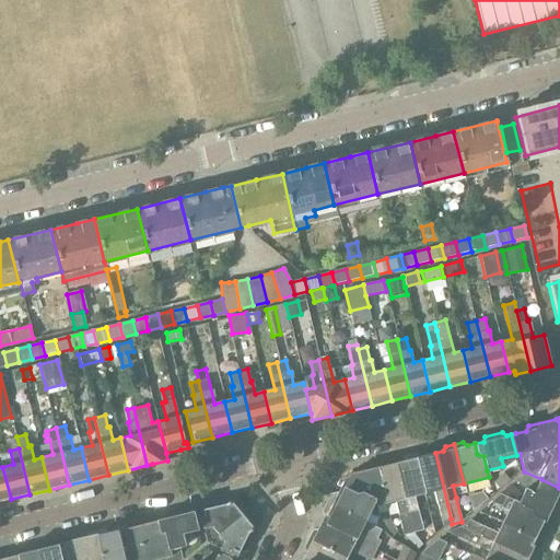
[(423,452),(415,454),(423,493),(434,490),(438,503),(441,521),(451,518),(435,453),(427,455),(423,452)]
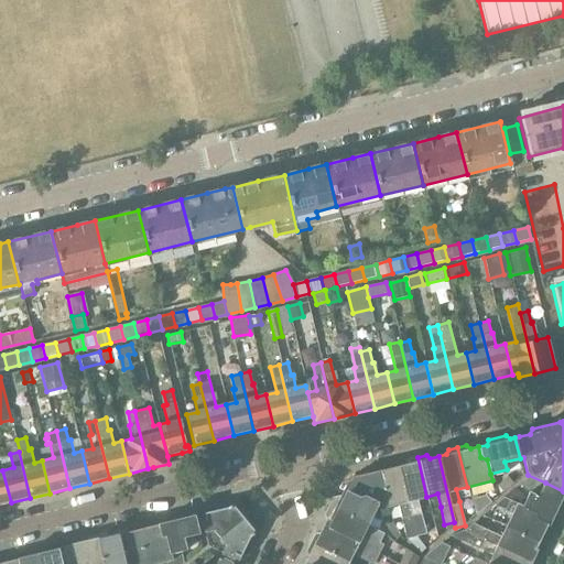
[(407,464),(398,466),(415,535),(424,534),(415,499),(426,497),(418,457),(409,458),(407,464)]
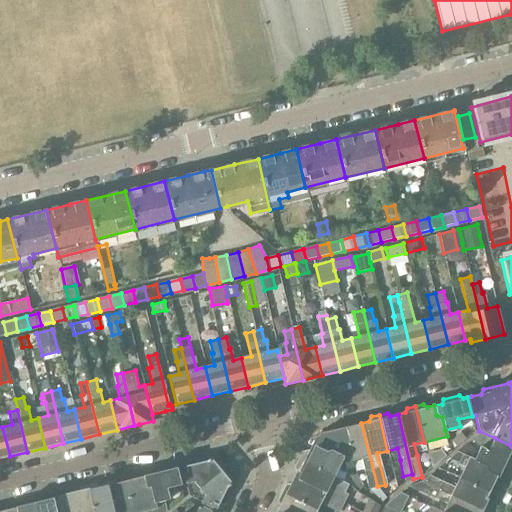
[(350,422),(343,423),(351,460),(362,457),(369,488),(377,486),(361,423),(354,424),(350,422)]
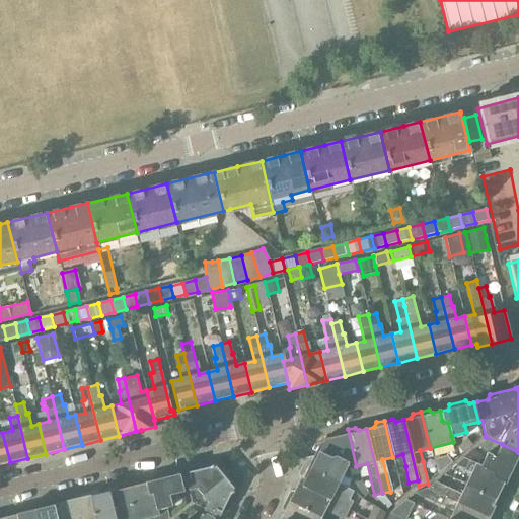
[(321,440),(315,451),(328,458),(336,456),(350,463),(350,467),(356,466),(348,429),(339,431),(337,436),(321,440)]
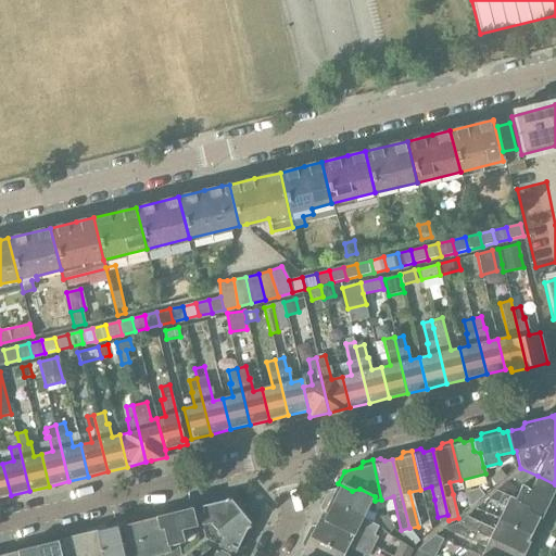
[(2,464),(0,464),(0,497),(11,495),(2,464)]
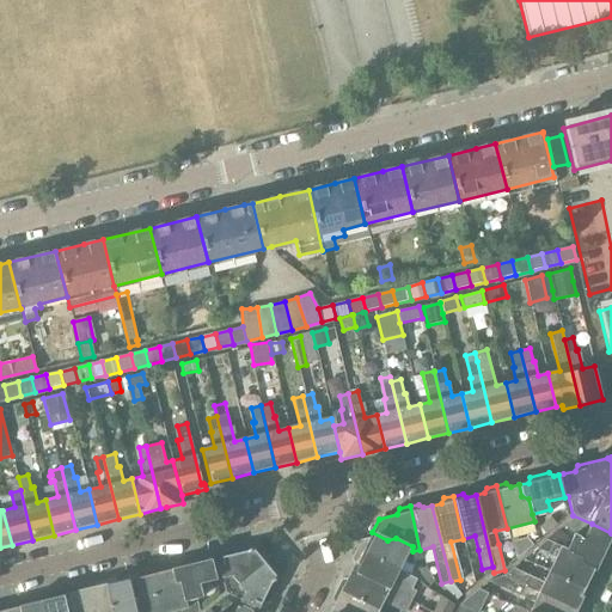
[(544,534),(557,524),(550,515),(537,526),(544,534)]
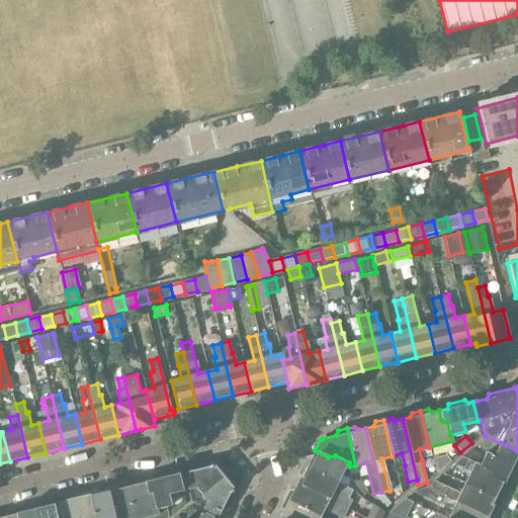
[(471,449),(462,457),(491,470),(493,477),(503,481),(506,476),(511,473),(517,459),(516,453),(517,451),(501,443),(494,456),(486,452),(482,460),(471,449)]
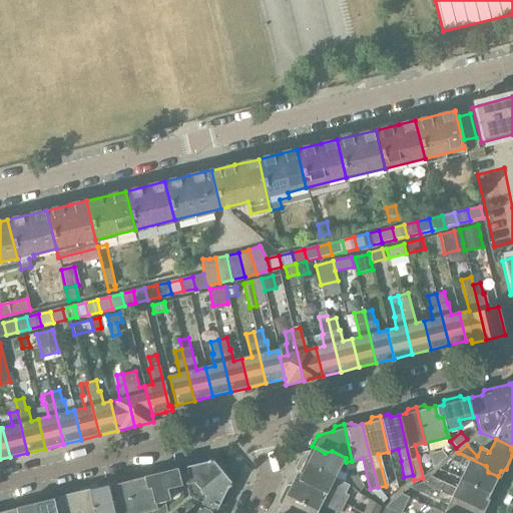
[(300,461),(334,478),(338,470),(345,474),(348,468),(346,462),(346,458),(332,451),(325,453),(312,446),(309,452),(304,453),(300,461)]
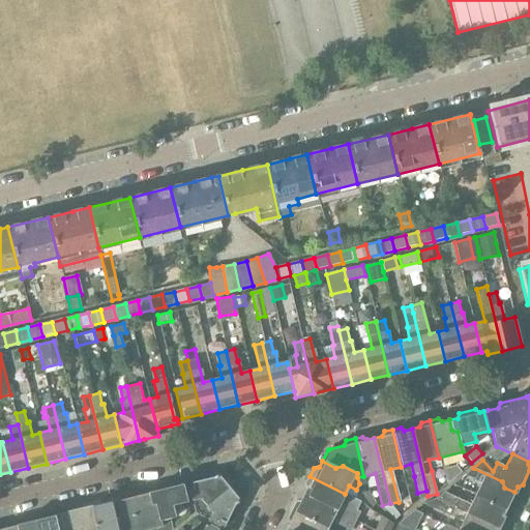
[(441,469),(445,483),(460,472),(454,466),(441,469)]
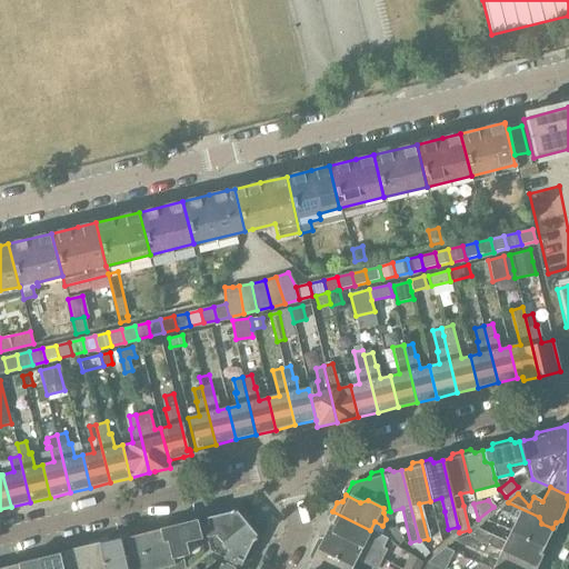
[(548,537),(549,535),(552,528),(541,523),(539,517),(508,502),(499,510),(509,518),(510,515),(516,518),(509,532),(513,535),(547,550),(550,542),(548,537)]
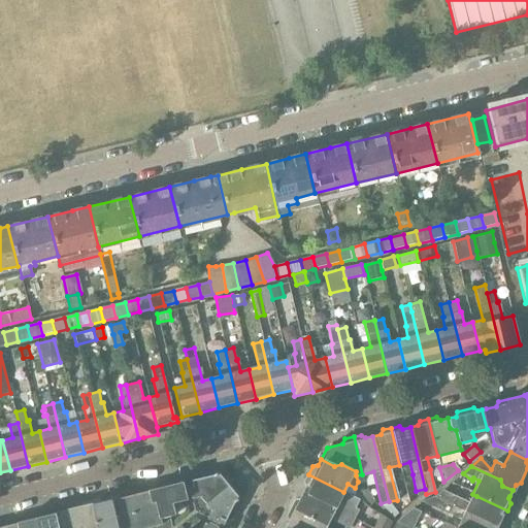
[(191,482),(187,483),(193,510),(230,483),(225,476),(220,476),(216,472),(215,473),(213,471),(193,476),(191,482)]
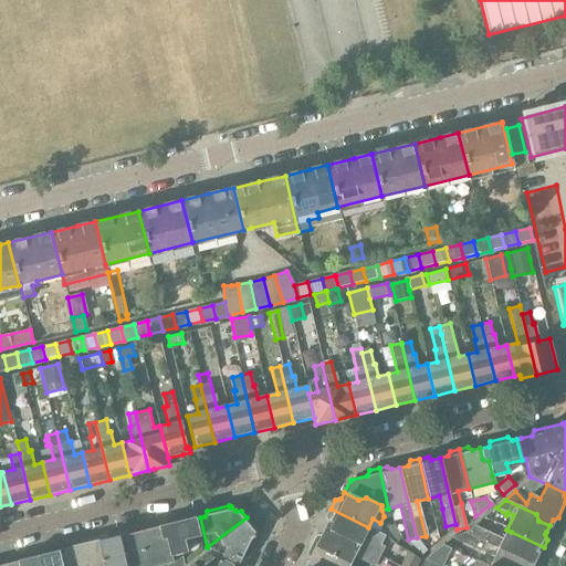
[(363,537),(368,527),(331,509),(327,516),(328,522),(325,528),(379,556),(384,547),(363,537)]
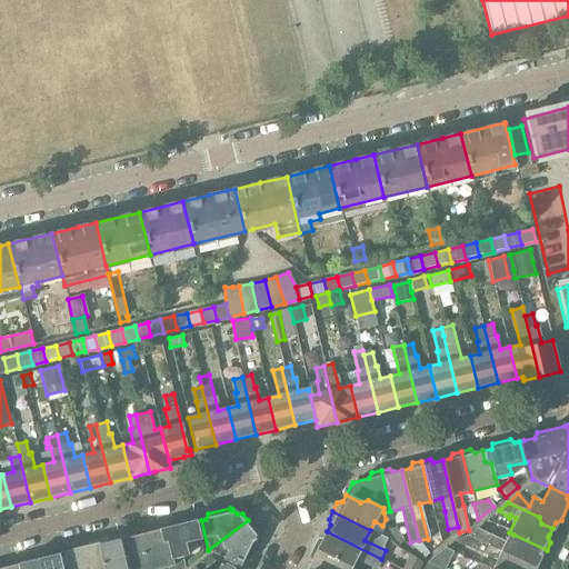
[(183,543),(199,540),(195,521),(191,522),(187,519),(169,523),(167,528),(159,530),(161,540),(167,545),(173,568),(182,568),(185,567),(182,558),(187,557),(183,543)]
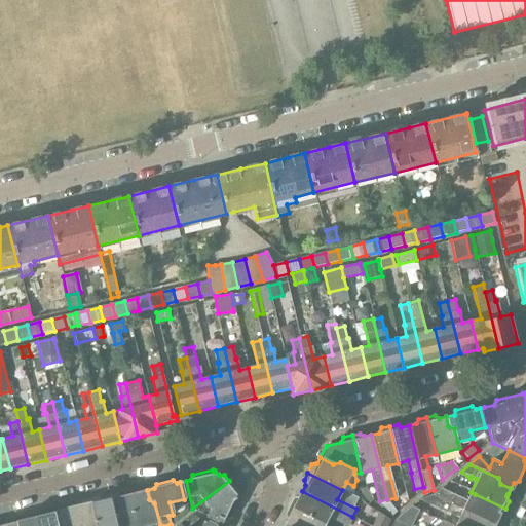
[(229,481),(192,509),(222,523),(223,519),(229,518),(238,499),(236,497),(237,496),(234,492),(234,487),(229,481)]
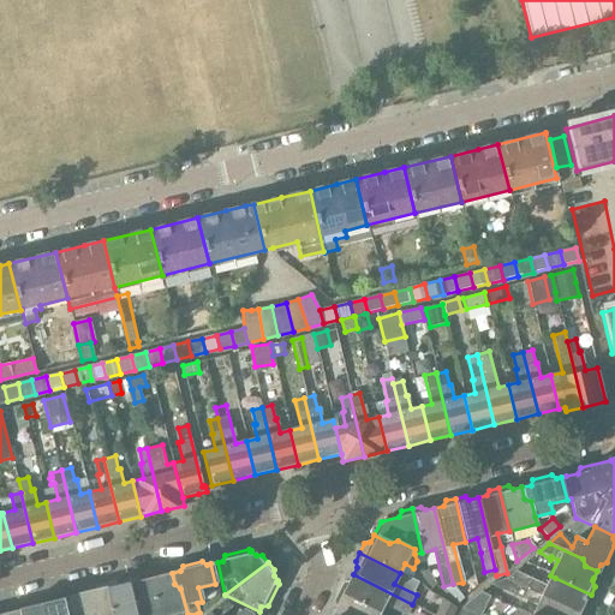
[(421,573),(423,580),(433,587),(436,584),(428,569),(421,573)]
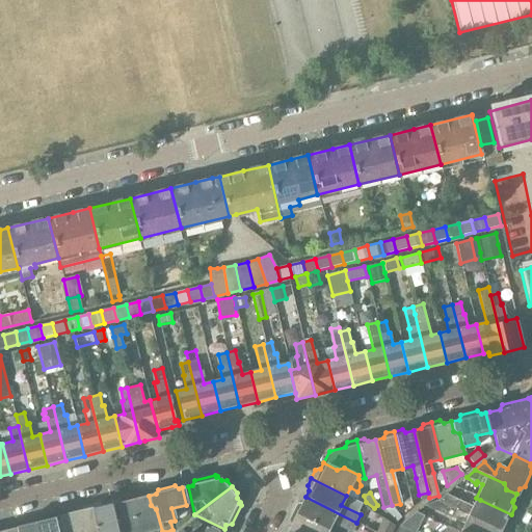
[(152,531),(162,531),(156,509),(151,505),(149,496),(141,498),(137,495),(129,497),(136,531),(149,531),(153,531),(152,531)]
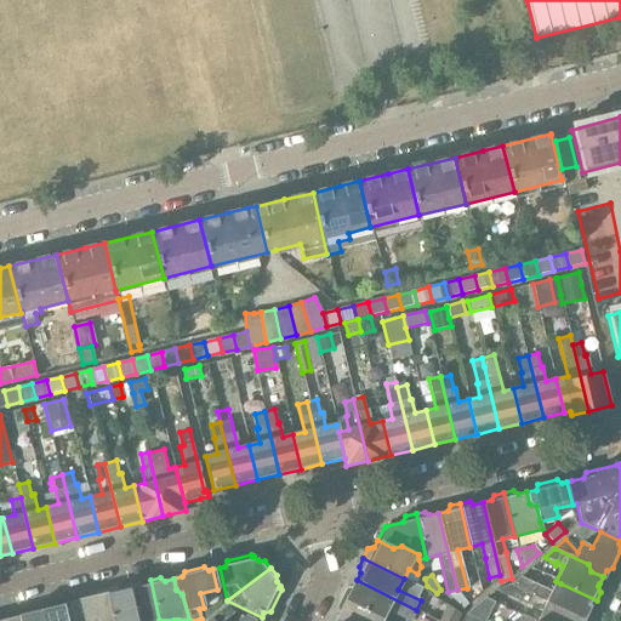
[(597,600),(560,584),(556,581),(551,592),(519,577),(510,586),(582,620),(586,611),(592,610),(597,600)]
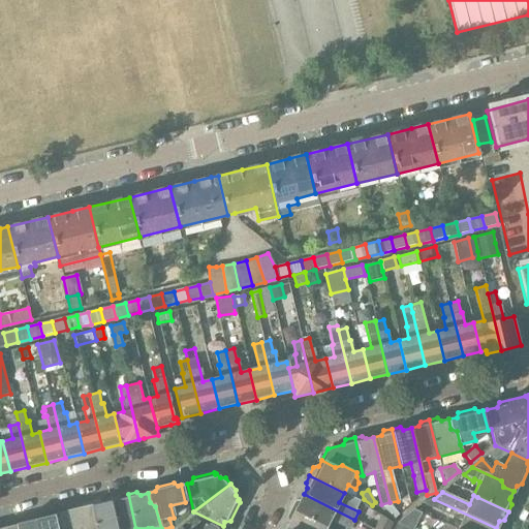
[(118,500),(110,502),(116,528),(135,528),(128,494),(120,495),(118,500)]
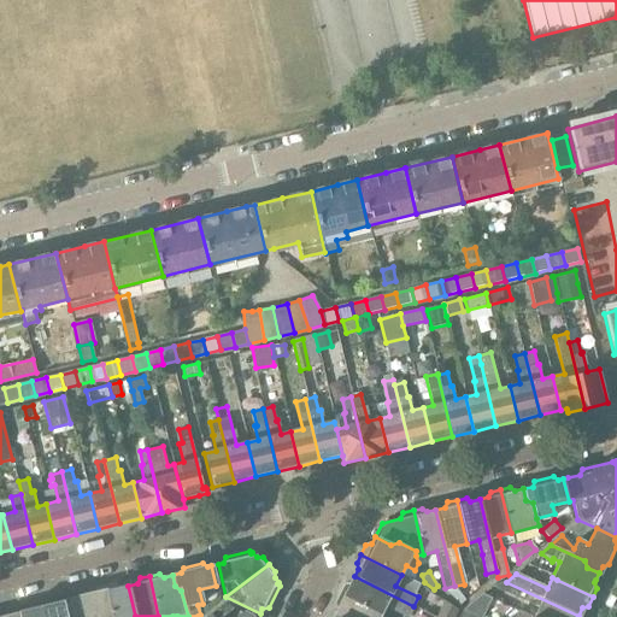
[(345,586),(340,594),(365,607),(381,615),(386,604),(409,615),(413,606),(354,576),(351,583),(345,586)]
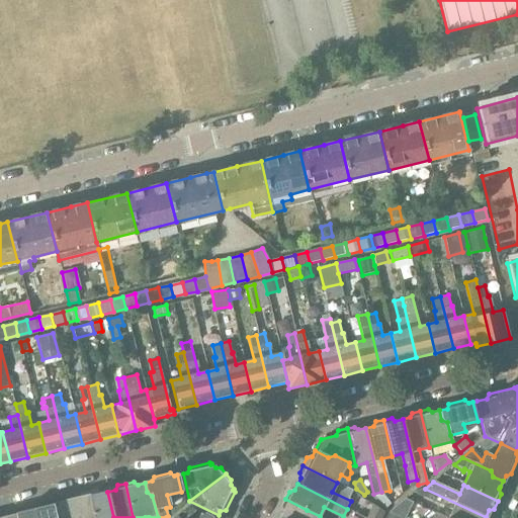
[(450,511),(446,517),(485,517),(486,517),(425,489),(424,488),(413,493),(450,511)]
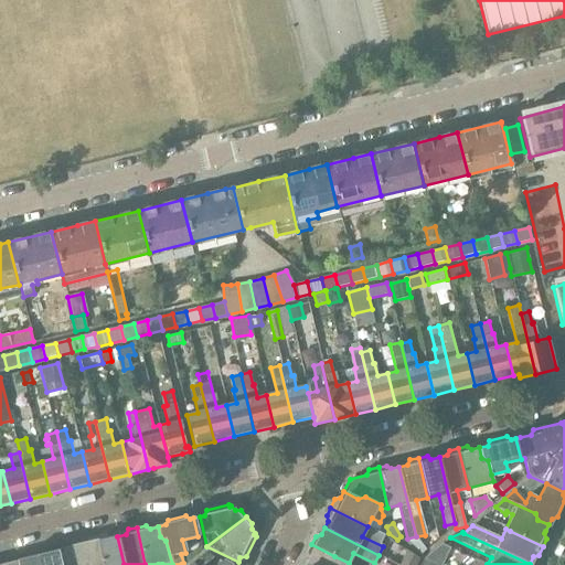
[(106,534),(96,537),(103,564),(124,564),(117,536),(110,539),(106,534)]
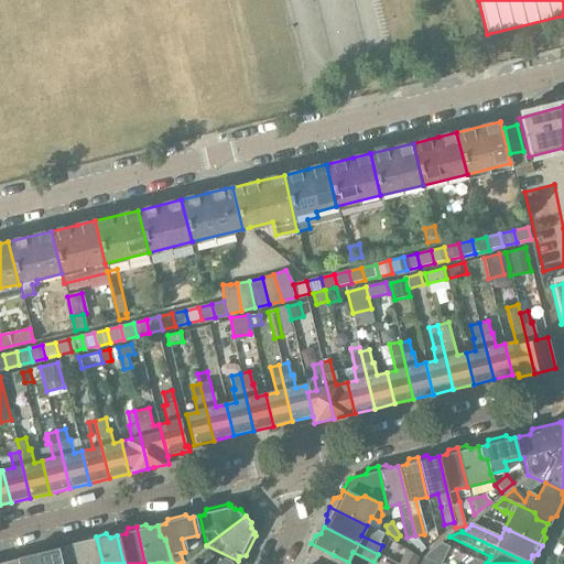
[(85,543),(76,545),(80,563),(102,563),(96,537),(87,538),(85,543)]
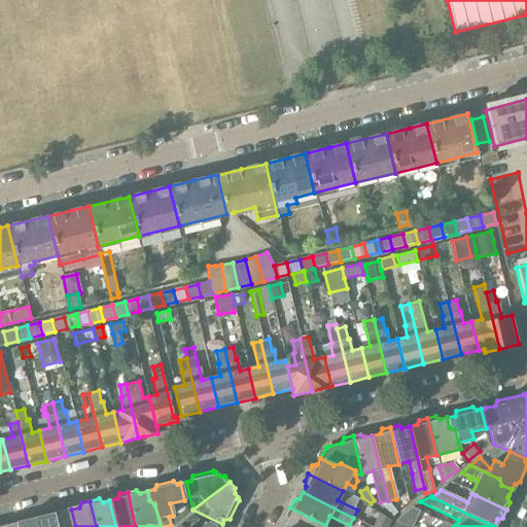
[(61,507),(51,510),(56,526),(75,526),(71,510),(65,512),(61,507)]
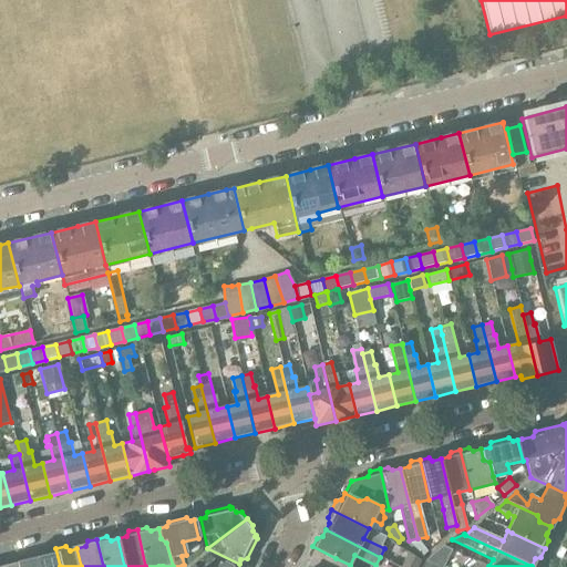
[(310,559),(307,566),(349,566),(350,565),(336,558),(312,546),(309,554),(310,559)]
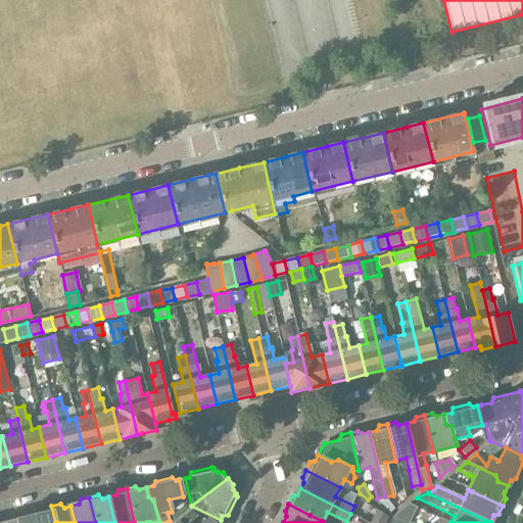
[(408,504),(392,516),(407,522),(406,522),(408,522),(416,508),(408,504)]
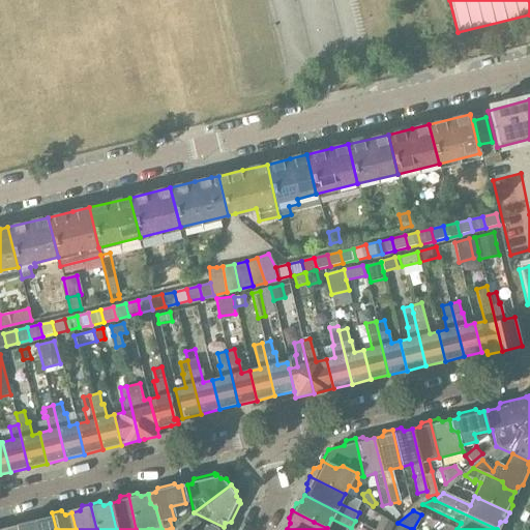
[(42,520),(35,522),(36,529),(56,529),(52,512),(45,514),(42,520)]
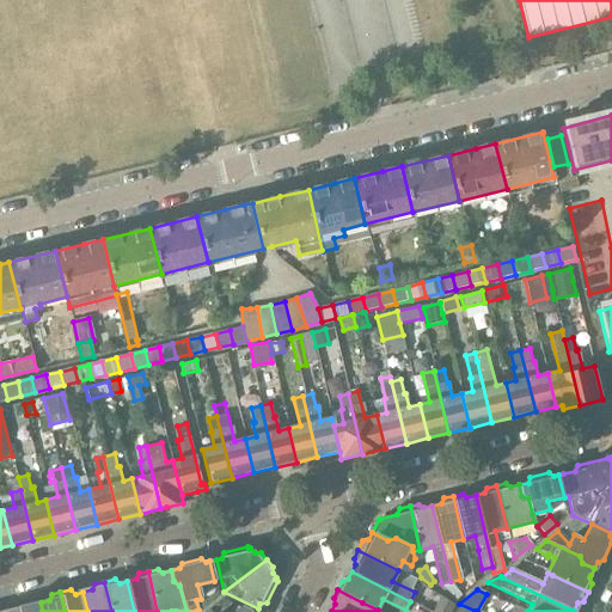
[(432,611),(448,611),(453,603),(440,595),(432,611)]
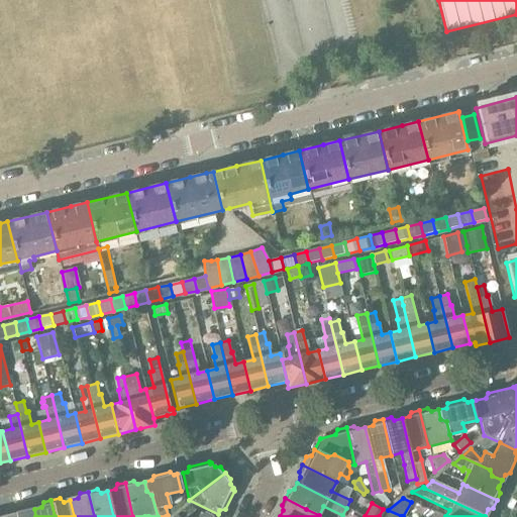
[(23,507),(14,509),(15,516),(35,516),(34,509),(27,510),(23,507)]
